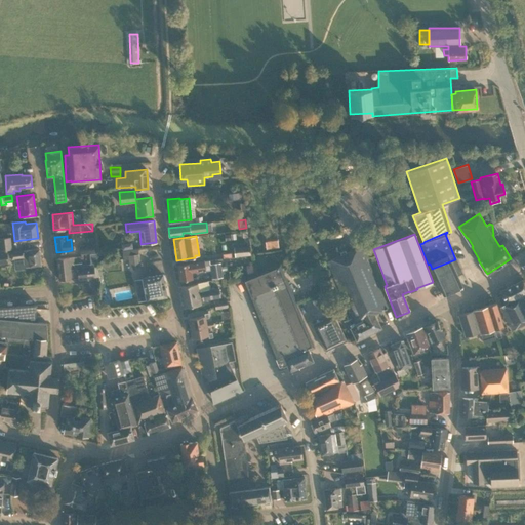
[(0,249),(12,249),(10,237),(0,237),(0,249)]
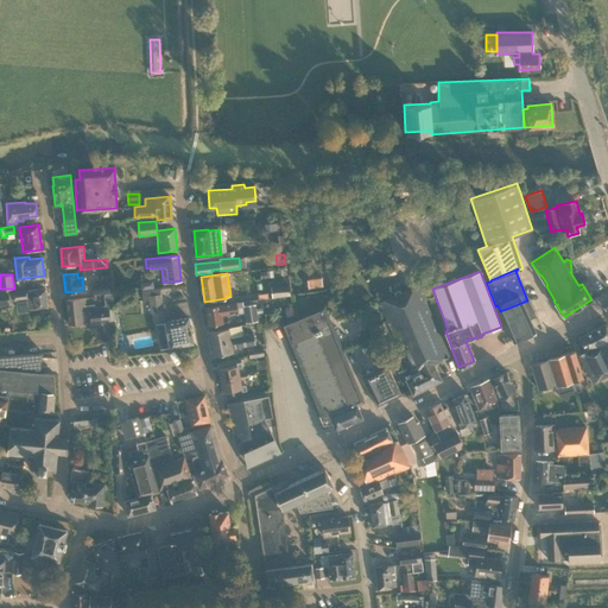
[(108,283),(108,282),(93,284),(93,295),(109,292),(109,291),(113,291),(112,283),(108,283)]
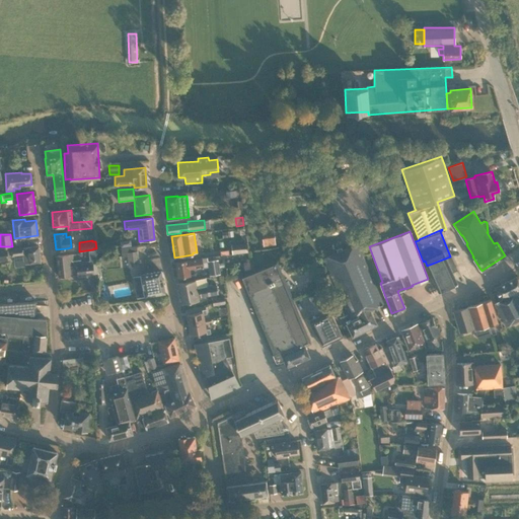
[(247,252),(246,242),(231,244),(232,253),(247,252)]
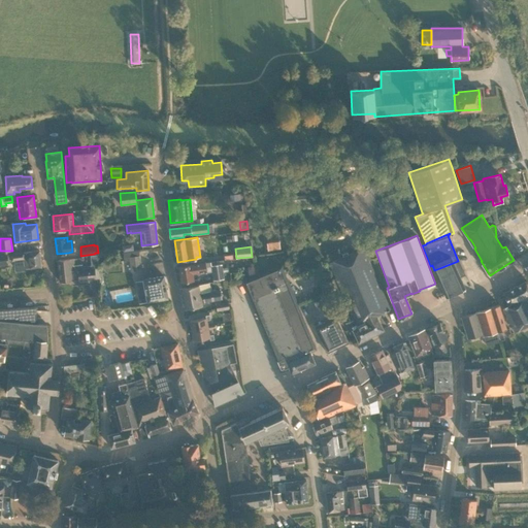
[(389,309),(363,249),(328,264),(348,305),(349,304),(359,326),(352,329),(359,342),(384,330),(376,315),(389,309)]
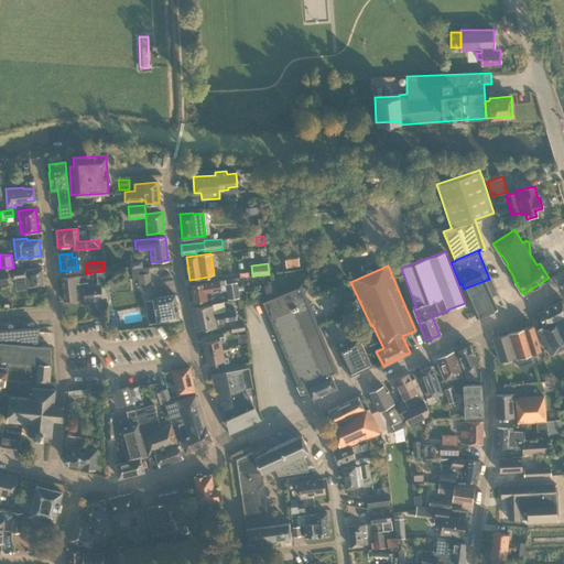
[(12,279),(15,278),(17,288),(44,284),(42,268),(11,271),(12,279)]
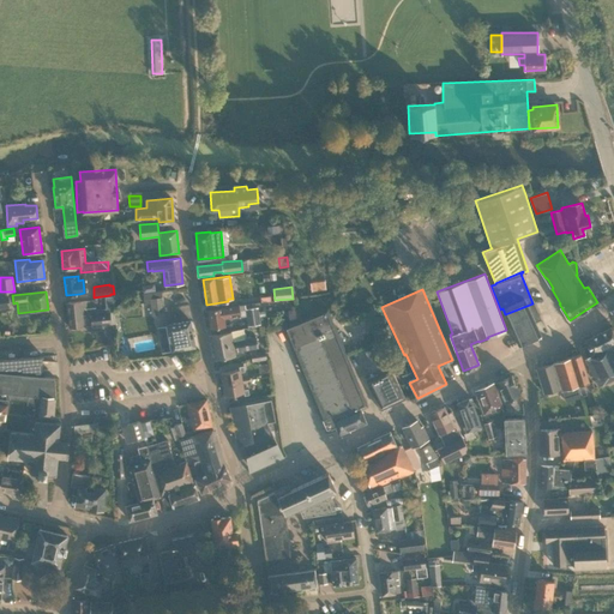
[(0,308),(11,307),(8,295),(0,295),(0,308)]
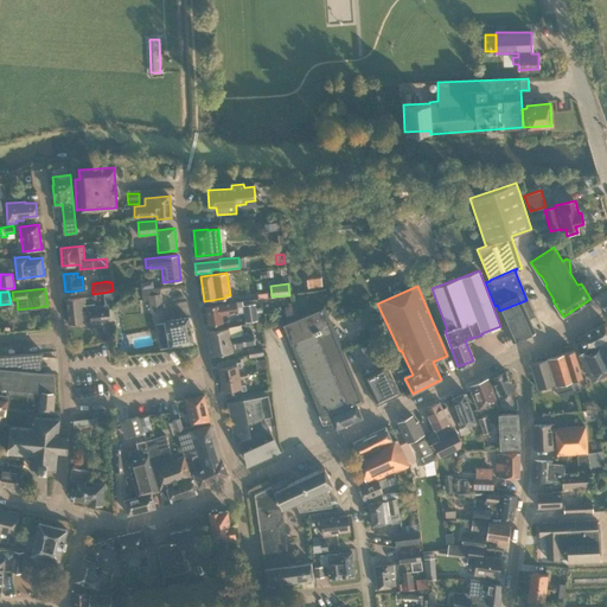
[(164,311),(161,293),(148,294),(151,312),(164,311)]
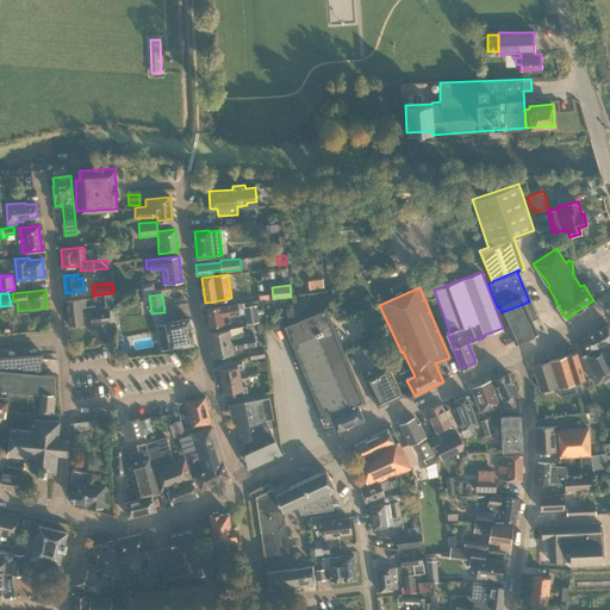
[(124,296),(114,304),(124,315),(134,305),(124,296)]
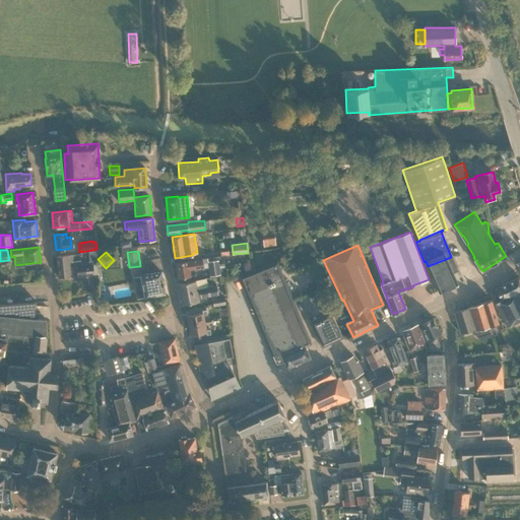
[(73,261),(72,254),(56,256),(59,277),(78,274),(78,276),(94,274),(92,260),(81,262),(80,260),(73,261)]
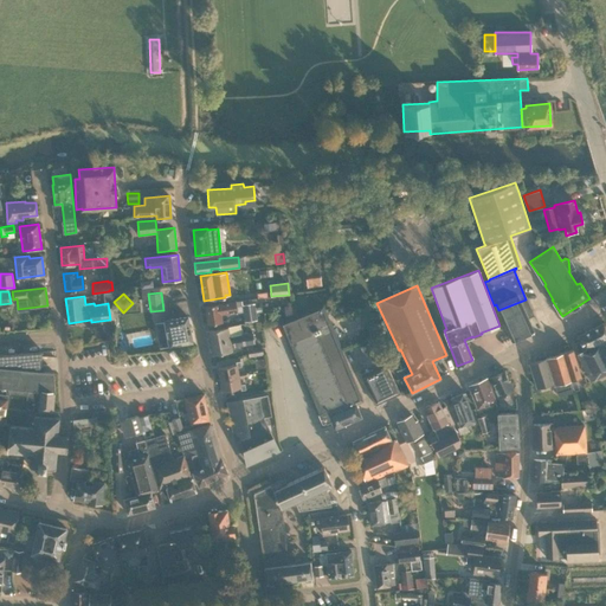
[(526,300),(498,310),(511,341),(534,331),(528,317),(532,315),(526,300)]
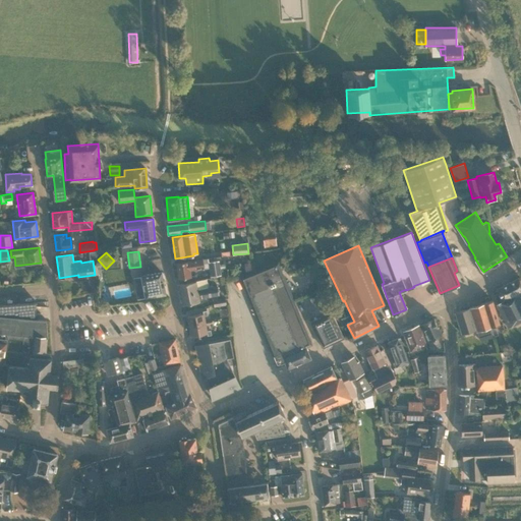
[(205,269),(203,258),(176,263),(179,279),(190,277),(189,270),(194,270),(205,269)]
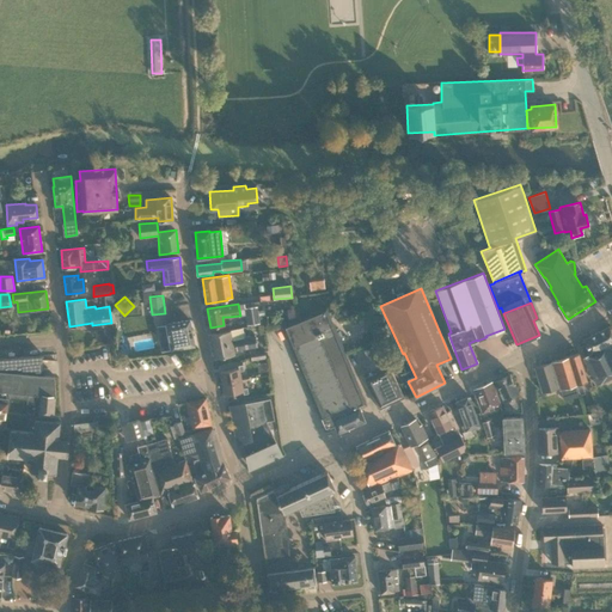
[(261,324),(258,305),(244,307),(246,325),(261,324)]
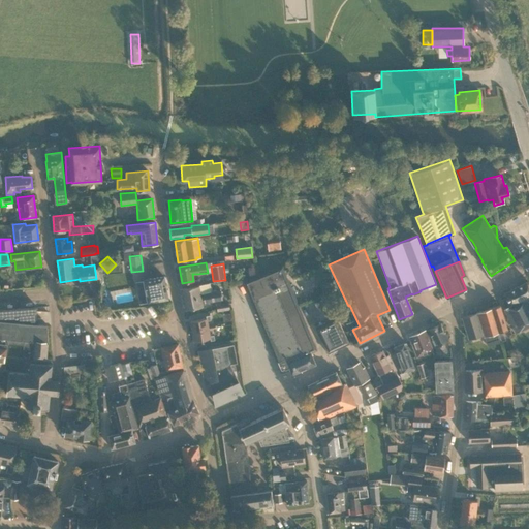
[(317,349),(281,266),(244,281),(282,372),(289,369),(291,374),(315,364),(310,352),(317,349)]
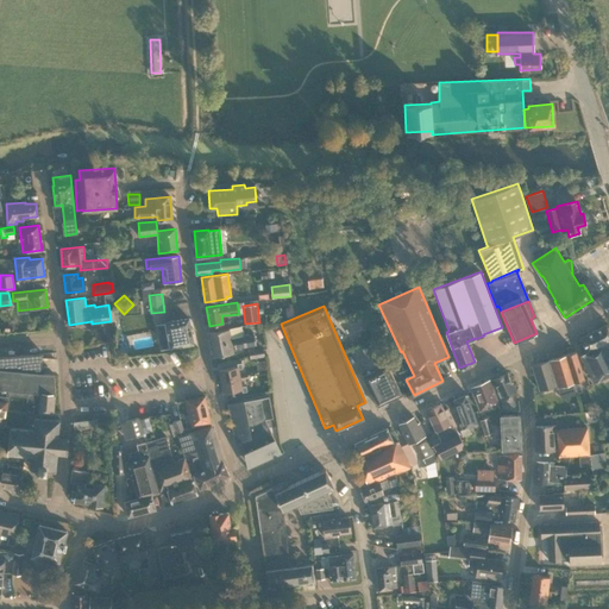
[(194,344),(189,318),(165,322),(170,349),(194,344)]
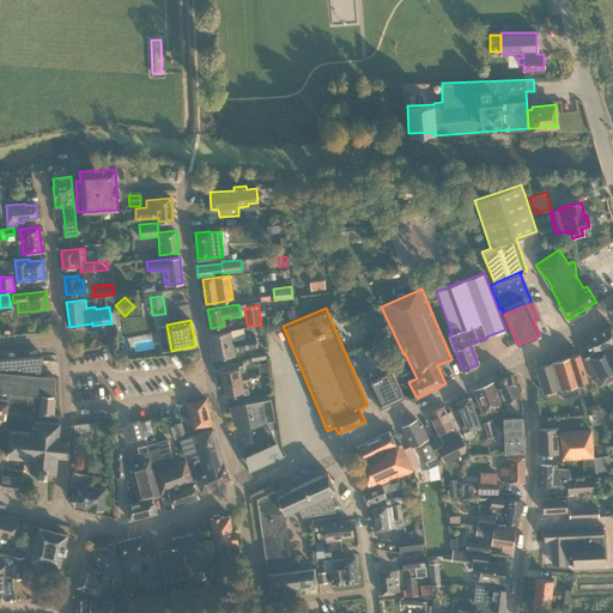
[(612,329),(611,326),(589,338),(583,340),(592,354),(583,358),(598,384),(612,376),(612,346),(611,349),(610,346),(612,343),(612,329)]
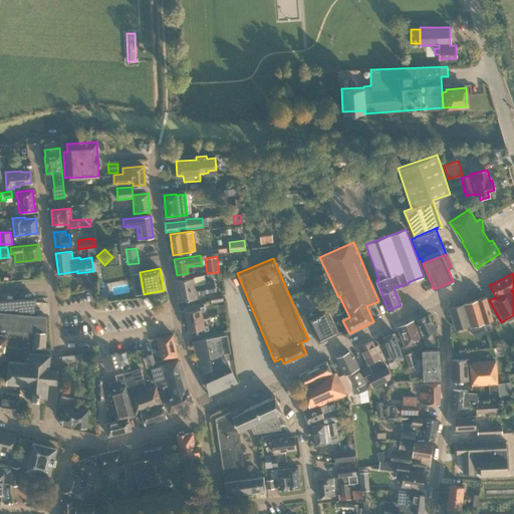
[(216,290),(215,283),(214,281),(206,283),(204,275),(193,277),(177,280),(179,291),(182,301),(197,297),(196,293),(196,291),(199,291),(199,293),(216,290)]
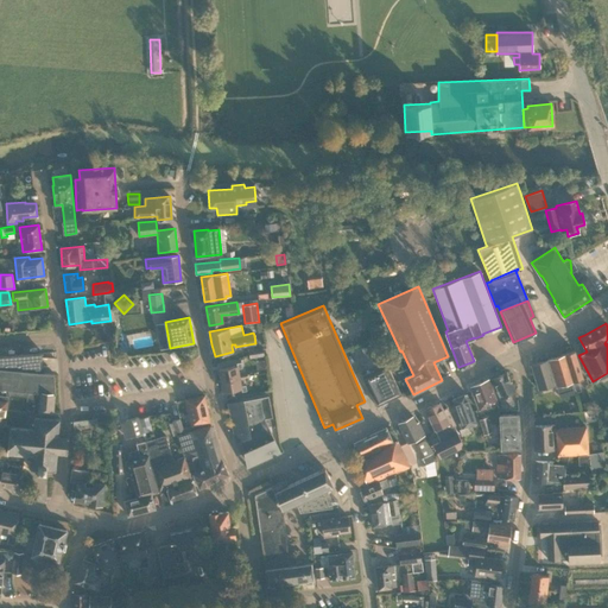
[(264,355),(263,348),(248,349),(249,358),(264,355)]
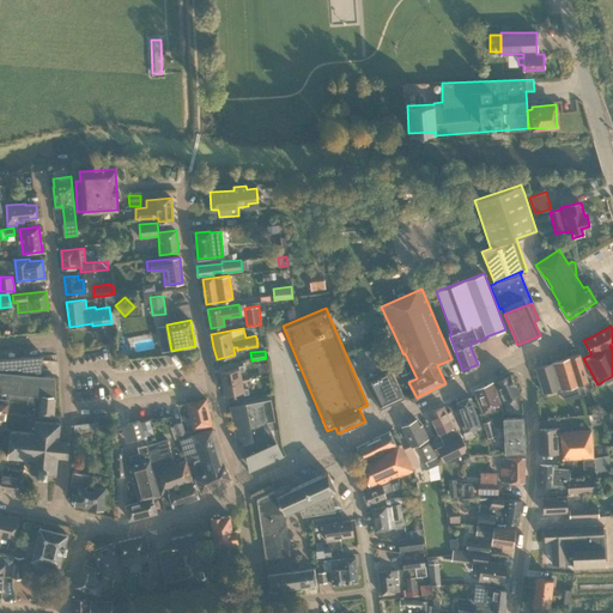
[(569,357),(577,384),(581,394),(584,393),(581,383),(588,381),(580,354),(569,357)]
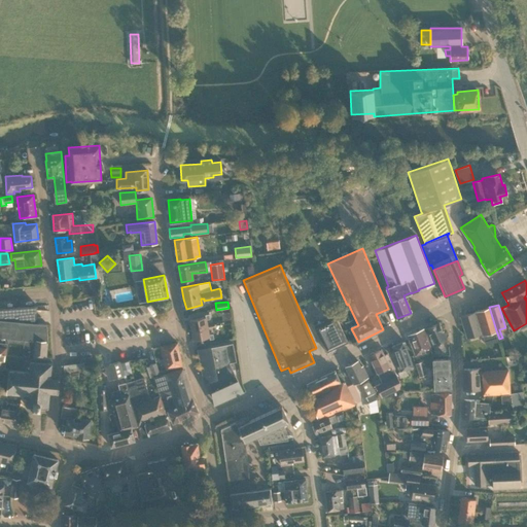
[(0,336),(1,337),(47,341),(46,323),(35,322),(36,306),(0,308),(0,336)]
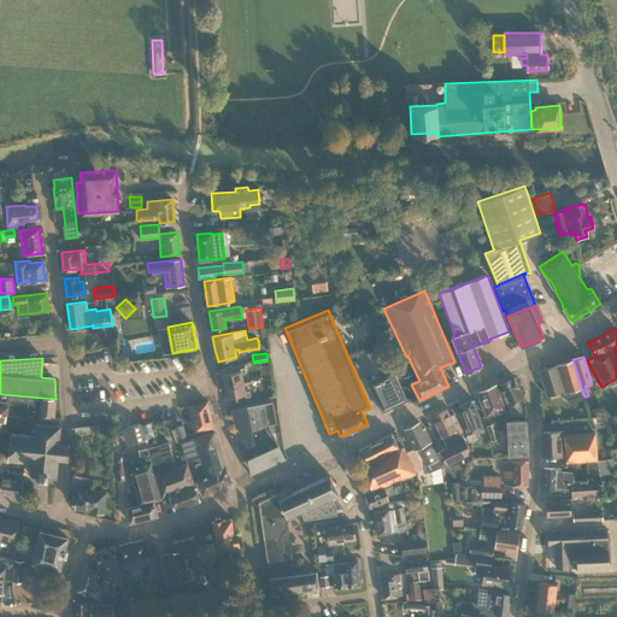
[(581,387),(573,359),(556,365),(562,383),(564,393),(581,387)]
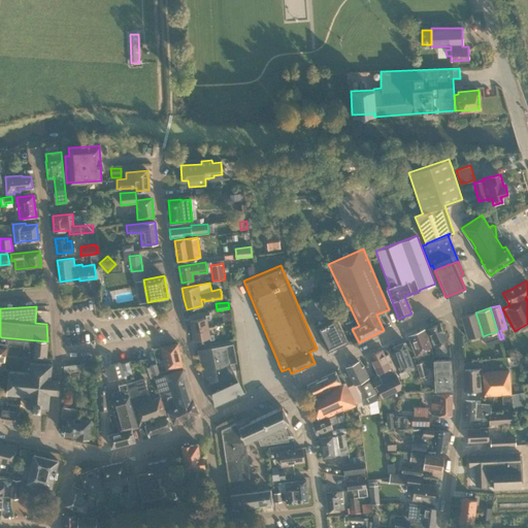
[(353,319),(349,308),(341,312),(345,322),(353,319)]
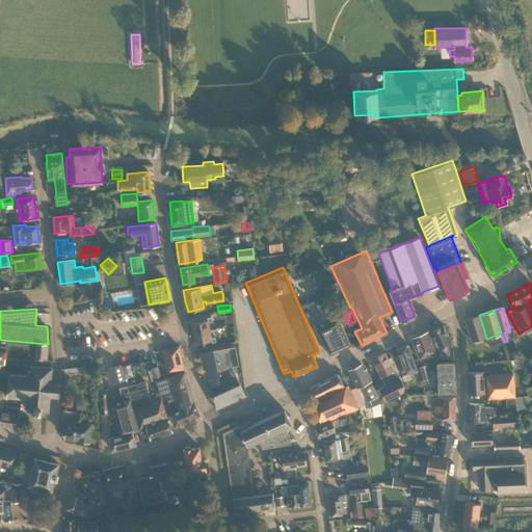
[(484,330),(479,315),(464,319),(471,341),(485,336),(486,339),(484,330)]
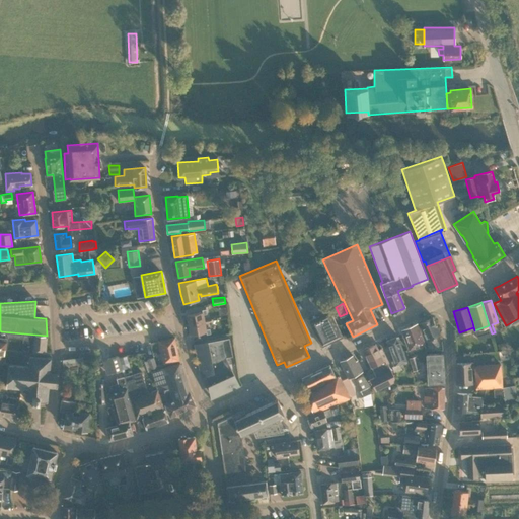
[(189,324),(204,321),(203,314),(207,313),(206,308),(202,309),(202,312),(187,315),(189,324)]
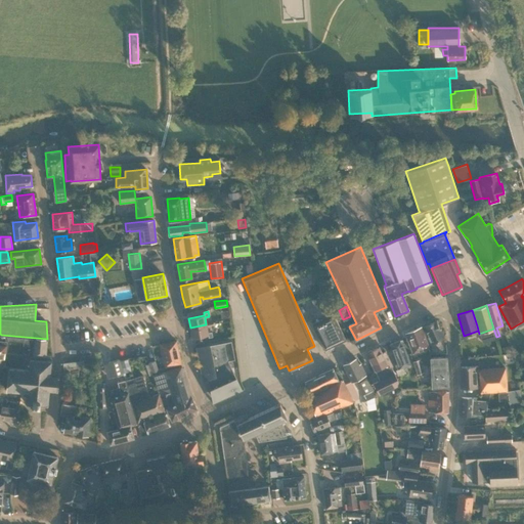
[(346,340),(333,313),(311,323),(324,350),(346,340)]
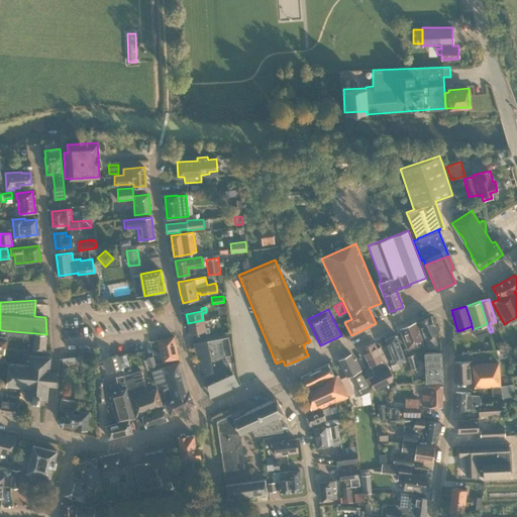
[(438,332),(431,316),(418,322),(422,331),(421,331),(424,338),(427,337),(430,344),(436,341),(433,334),(438,332)]
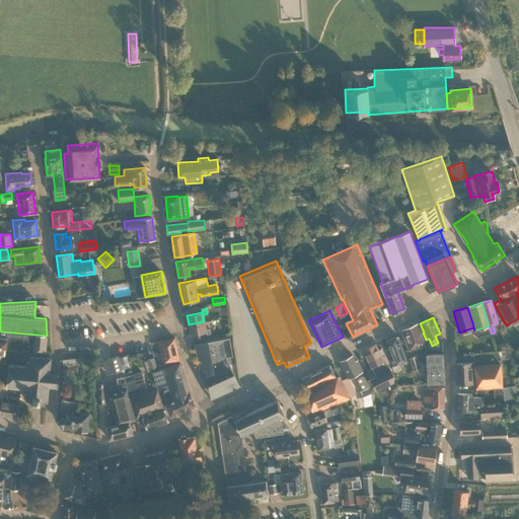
[(204,321),(189,324),(190,335),(205,331),(206,334),(210,332),(209,328),(206,329),(204,321)]
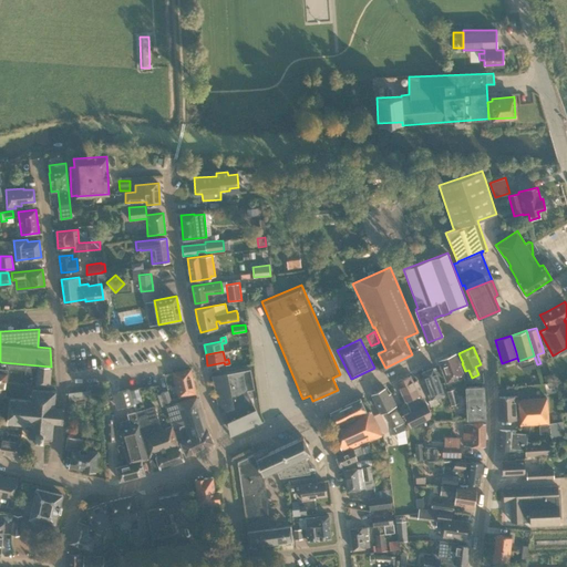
[(464,374),(455,353),(439,360),(446,381),(464,374)]
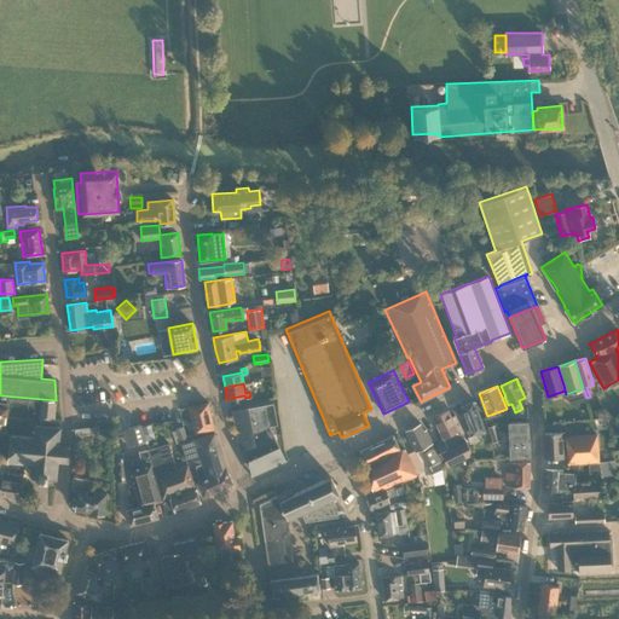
[(1,395),(1,401),(9,401),(28,404),(25,415),(39,416),(39,424),(35,423),(33,437),(11,434),(9,461),(29,462),(28,467),(32,468),(30,475),(39,476),(39,479),(47,480),(47,478),(57,478),(58,461),(69,461),(70,444),(59,443),(61,426),(55,426),(56,400),(1,395)]
